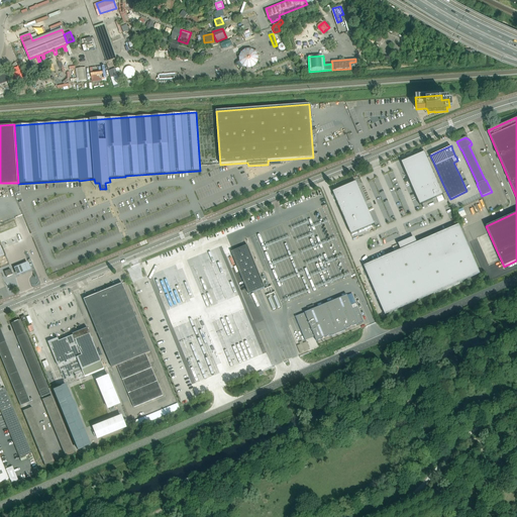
[(424,152),(402,162),(420,205),(443,195),(424,152)]
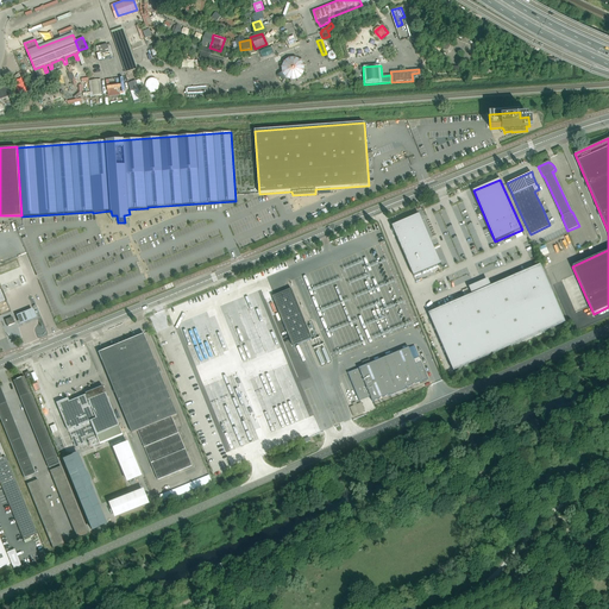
[(419,214),(391,226),(414,276),(440,264),(419,214)]
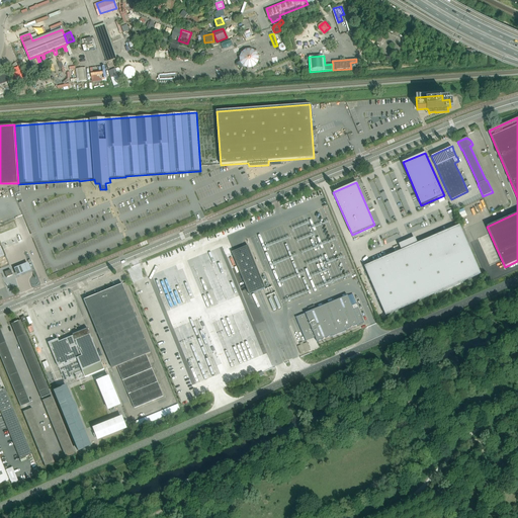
[(403,250),(364,267),(385,316),(481,274),(459,226),(416,245),(414,240),(401,246),(403,250)]
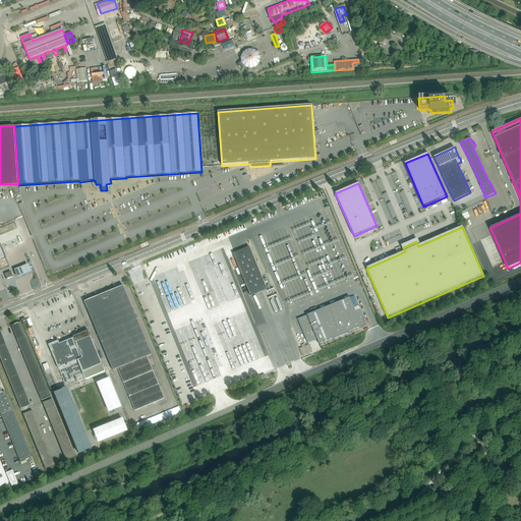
[(267,290),(249,247),(233,253),(250,296),(267,290)]
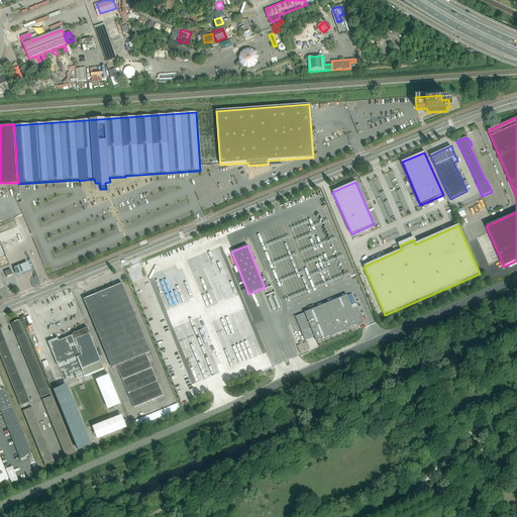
[(175,267),(191,261),(188,250),(171,256),(175,267)]
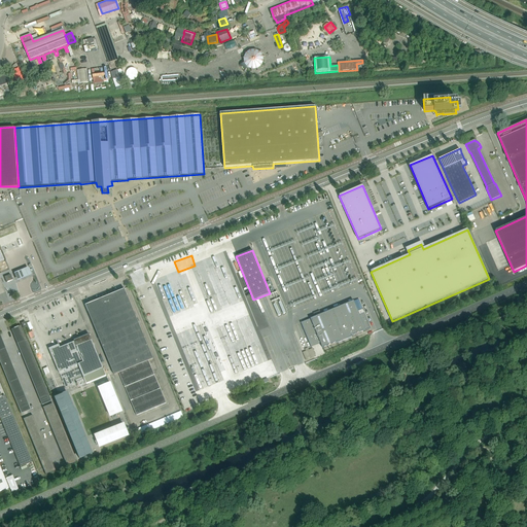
[(31,276),(27,265),(14,270),(10,271),(15,283),(19,281),(31,276)]
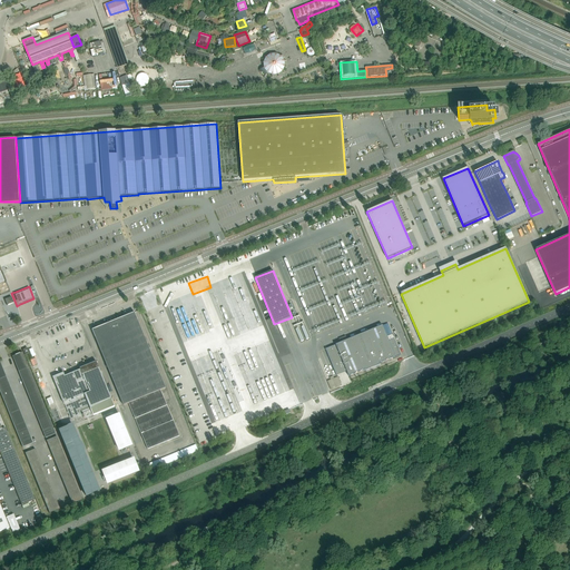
[(192,411),(202,439),(290,406),(278,376),(279,375),(277,370),(284,367),(275,342),(284,338),(279,326),(263,333),(261,326),(264,325),(259,314),(256,316),(251,303),(256,301),(252,290),(246,292),(245,287),(225,294),(228,305),(241,301),(246,316),(226,323),(215,292),(160,312),(165,322),(164,323),(196,409),(192,411)]
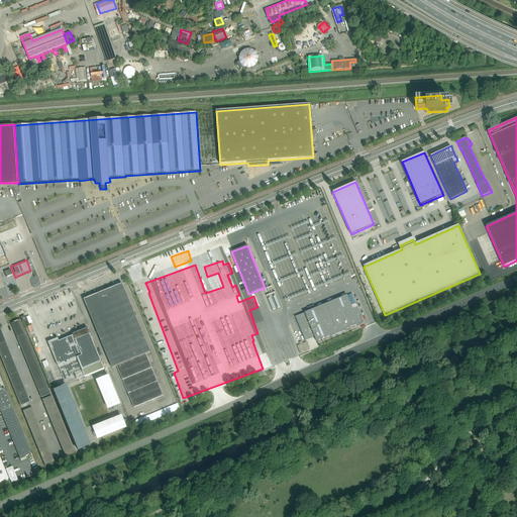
[(145,269),(137,271),(139,277),(147,275),(145,269)]
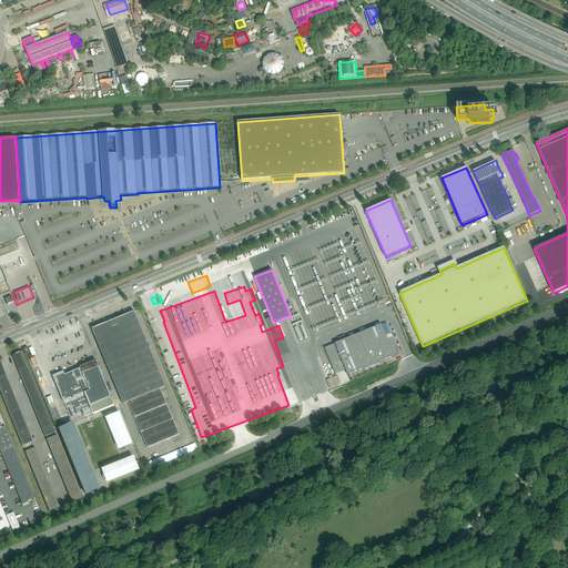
[(13,302),(11,296),(4,298),(7,305),(13,302)]
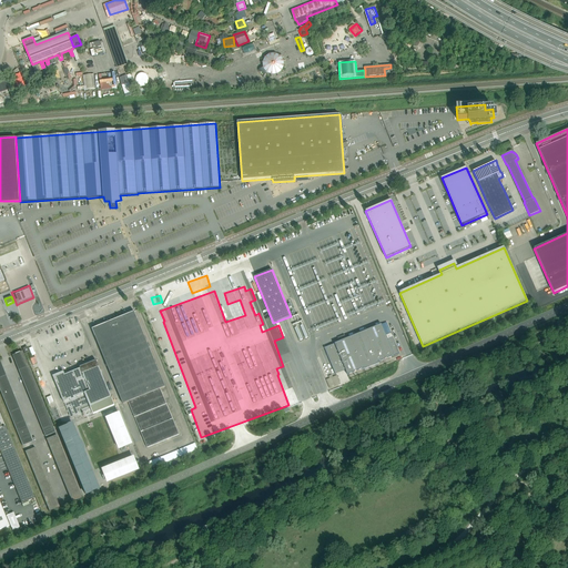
[(161,388),(165,387),(135,312),(107,323),(93,328),(123,404),(129,402),(148,447),(180,435),(161,388)]
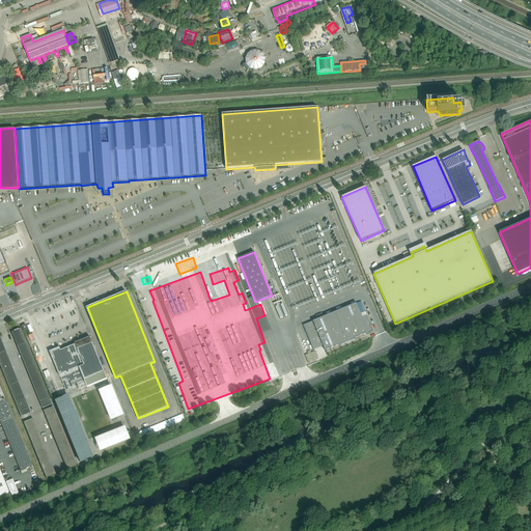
[(313,350),(323,345),(325,351),(339,344),(341,344),(353,340),(354,338),(362,335),(373,331),(367,315),(362,317),(357,303),(323,317),(320,314),(316,316),(318,319),(303,326),(313,350)]
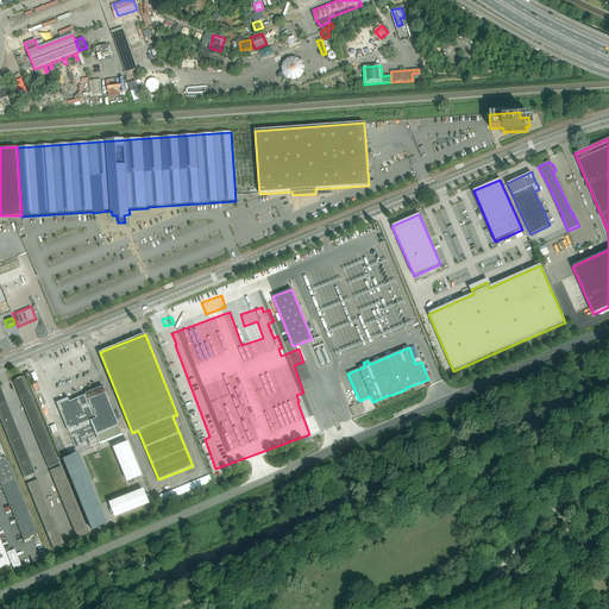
[(89,441),(90,447),(124,434),(104,387),(87,394),(88,395),(70,402),(69,399),(57,403),(69,431),(70,431),(76,447),(89,441)]
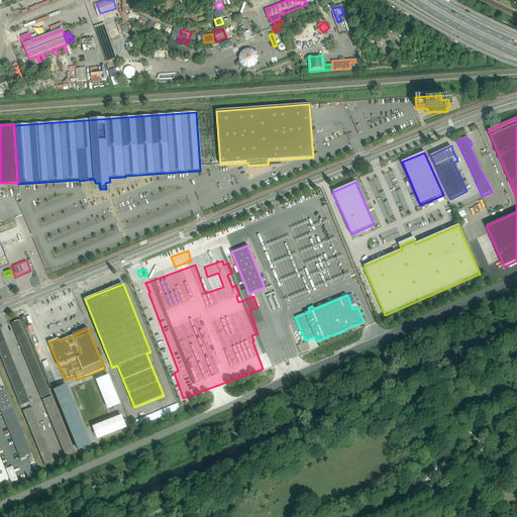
[(310,349),(307,342),(297,345),(300,353),(310,349)]
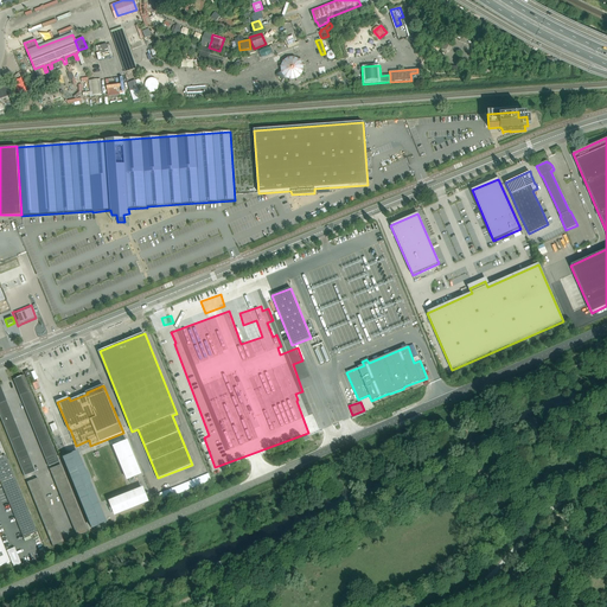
[(127,440),(113,446),(127,478),(128,478),(134,474),(140,472),(127,440)]
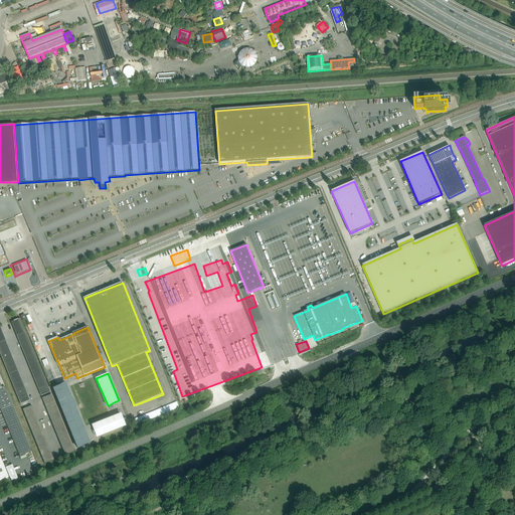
[(0,408),(14,443),(19,457),(31,452),(25,438),(4,386),(1,387),(0,384),(0,408)]
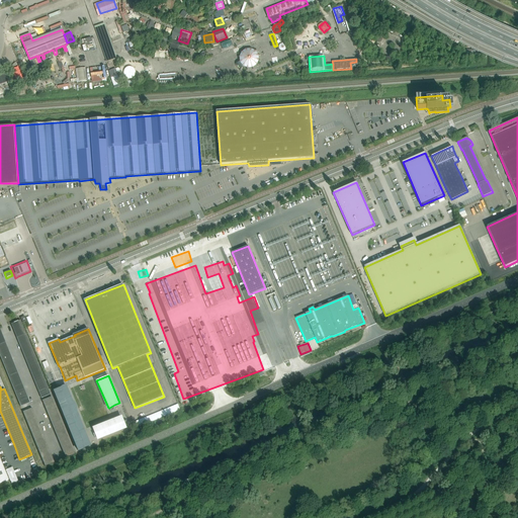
[(65,420),(78,415),(67,386),(54,393),(65,420)]
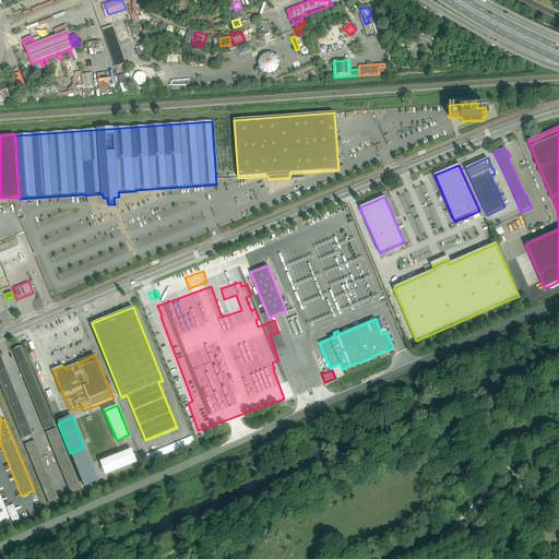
[(31,431),(30,428),(28,425),(19,429),(20,432),(21,436),(31,431)]
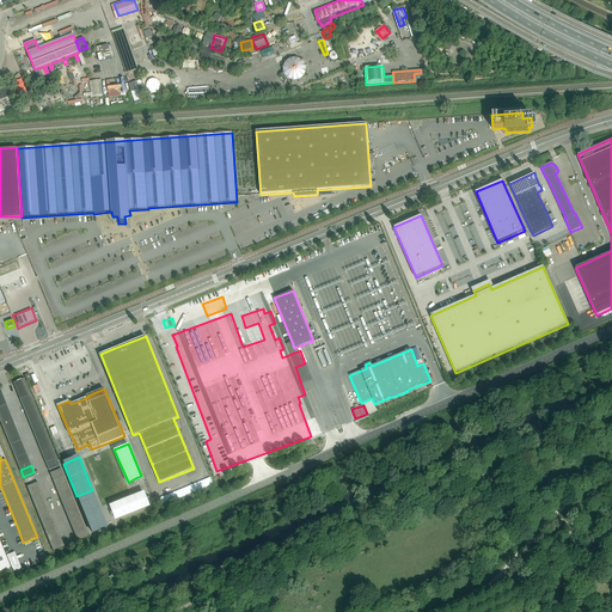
[(144,493),(111,506),(116,520),(150,507),(144,493)]
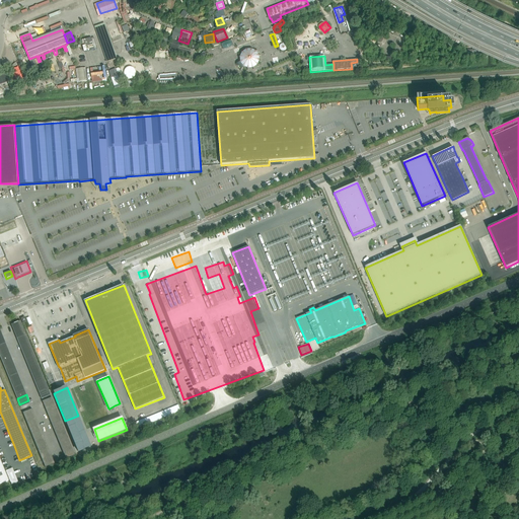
[(78,451),(90,446),(79,419),(67,424),(78,451)]
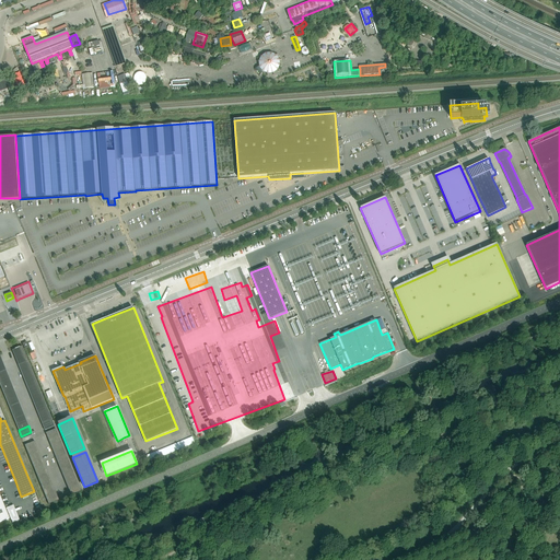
[(0,498),(0,524),(9,521),(0,498)]
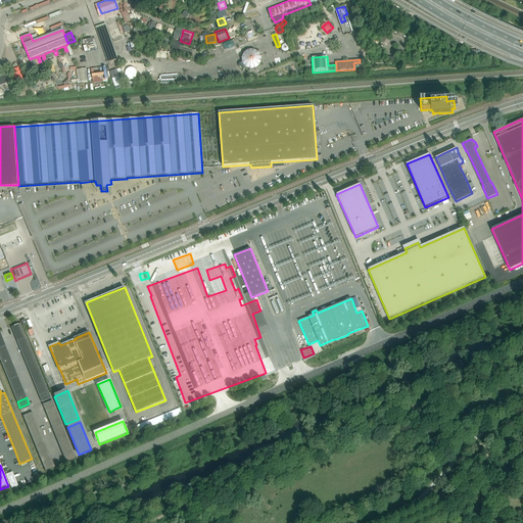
[(6,475),(11,487),(11,488),(18,486),(17,484),(12,472),(6,475)]
